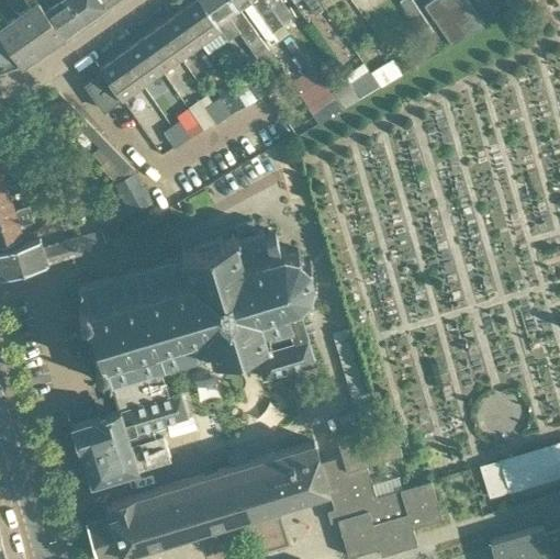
[(44,54),(65,38),(66,38),(47,13),(37,0),(24,0),(31,9),(19,18),(44,54)]
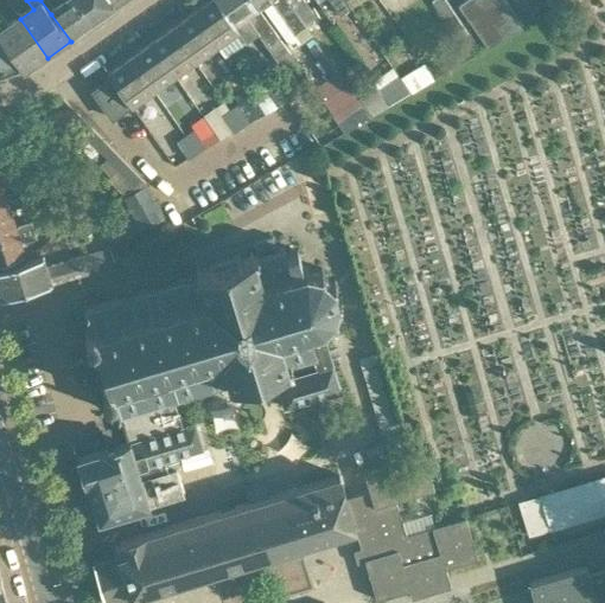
[(51,14),(71,42),(93,26),(75,0),(57,0),(63,7),(51,14)]
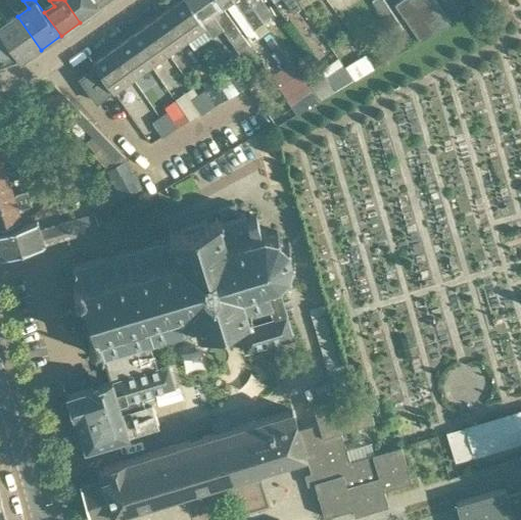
[(64,0),(80,22),(99,9),(92,0),(64,0)]
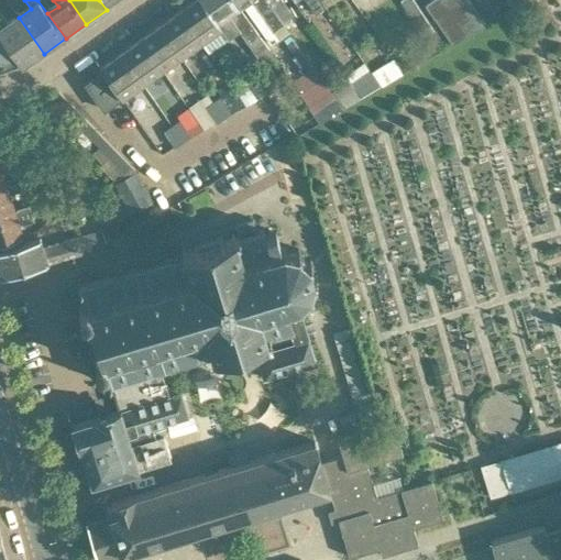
[(99,0),(107,10),(120,0),(99,0)]
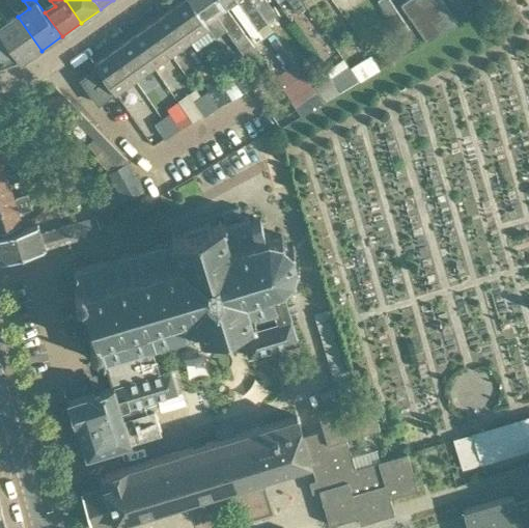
[(210,30),(189,0),(170,14),(191,43),(210,30)]
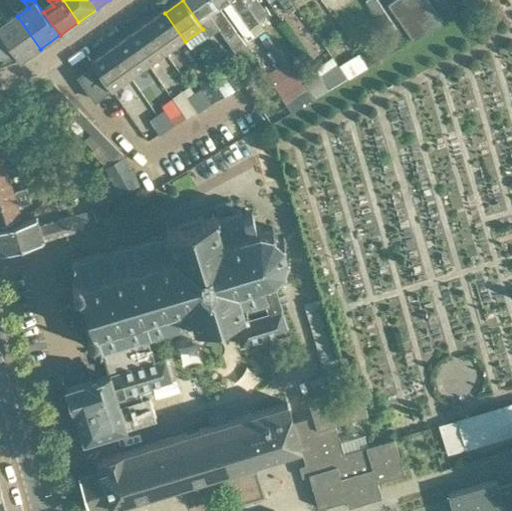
[(212,0),(182,0),(183,0),(203,29),(210,39),(220,32),(225,38),(234,52),(244,45),(220,10),(212,0)]
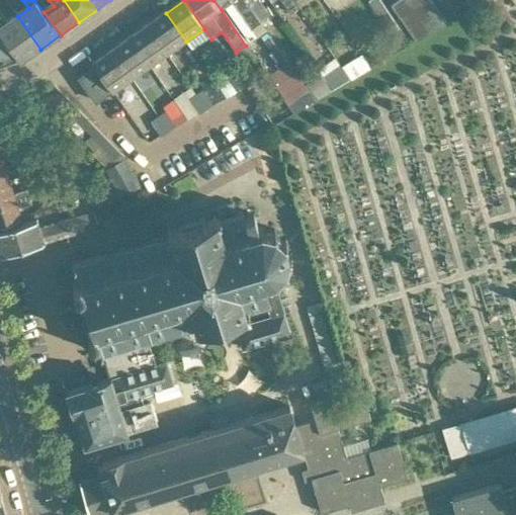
[(244,0),(213,0),(222,10),(224,9),(249,44),(266,31),(263,27),(244,0)]
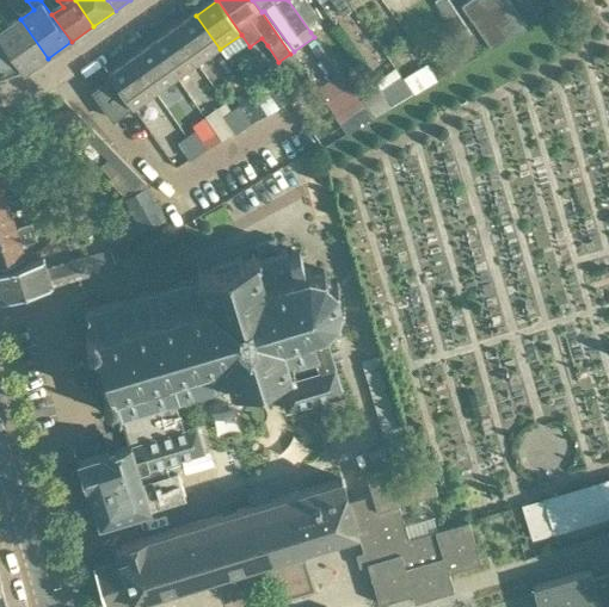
[(288,0),(311,32),(319,26),(315,23),(319,20),(305,0),(288,0)]
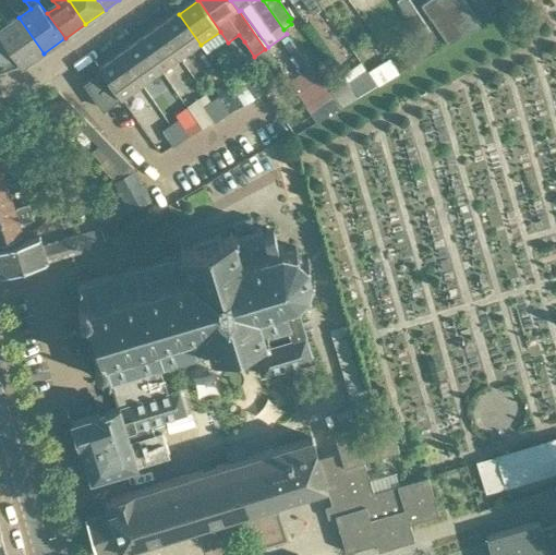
[(324,11),(318,2),(315,0),(303,0),(315,16),(324,11)]
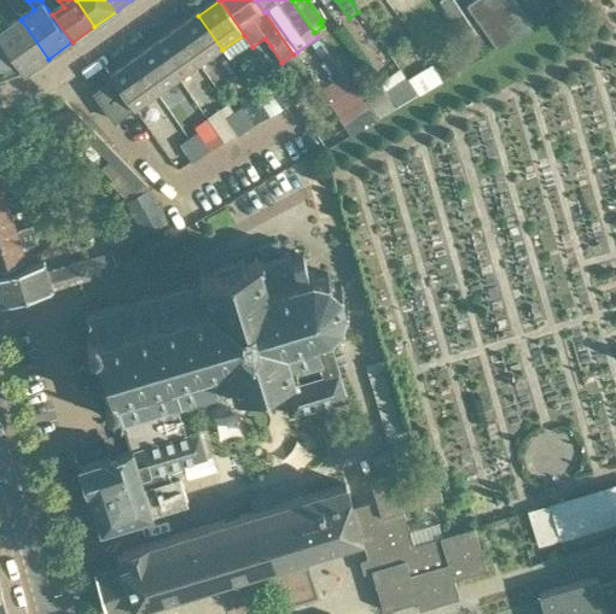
[(452,0),(447,0),(441,5),(464,37),(468,36),(474,30),(452,0)]
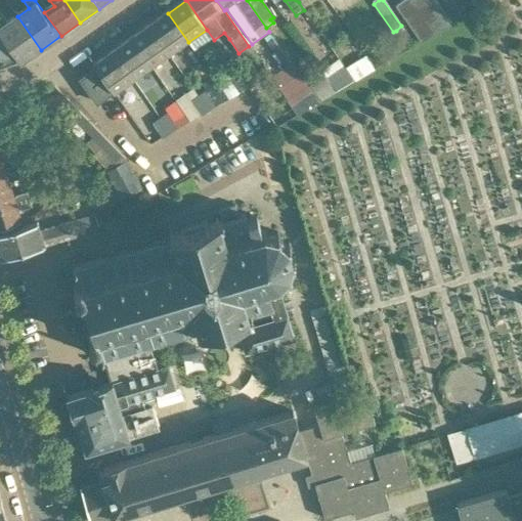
[(406,0),(397,7),(424,44),(454,26),(449,17),(445,11),(441,6),(437,1),(436,0),(406,0)]
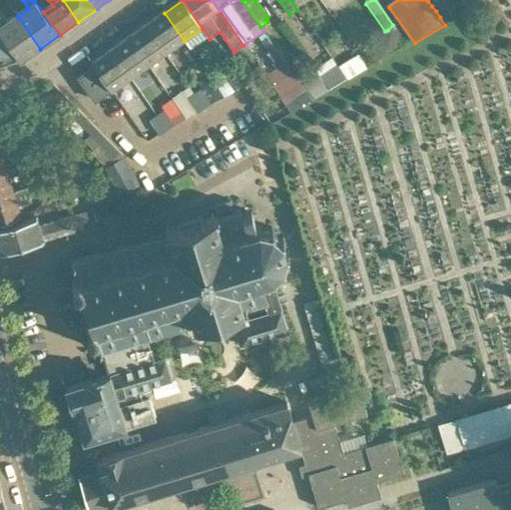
[(440,0),(432,6),(436,11),(446,4),(442,0),(440,0)]
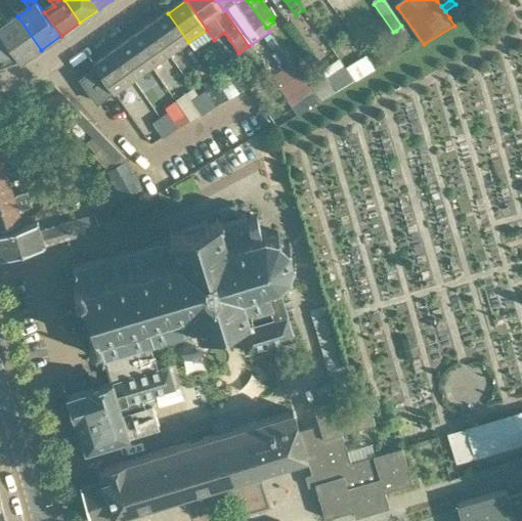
[(479,0),(475,3),(479,11),(485,8),(480,0),(479,0)]
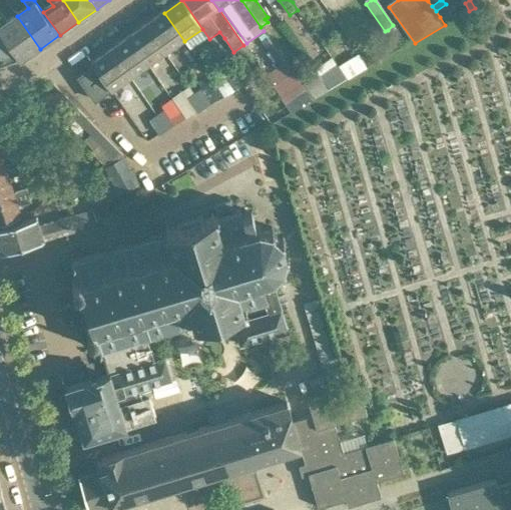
[(480,5),(477,0),(470,0),(475,8),(480,5)]
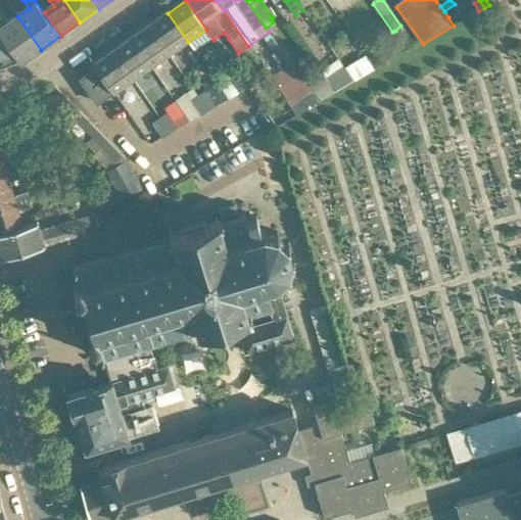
[(468,6),(473,14),(478,11),(474,3),(468,6)]
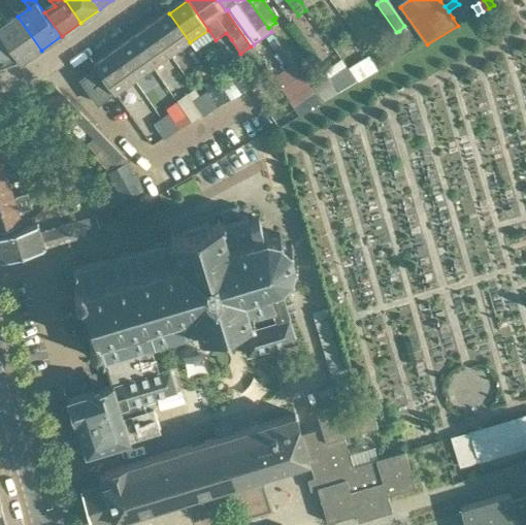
[(453,18),(463,11),(459,4),(449,11),(453,18)]
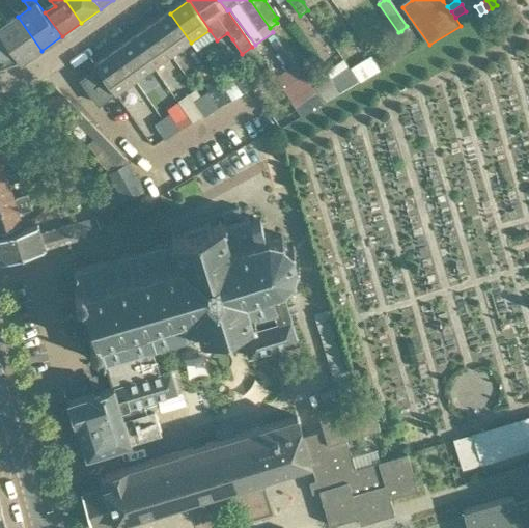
[(480,15),(475,6),(469,9),(474,19),(480,15)]
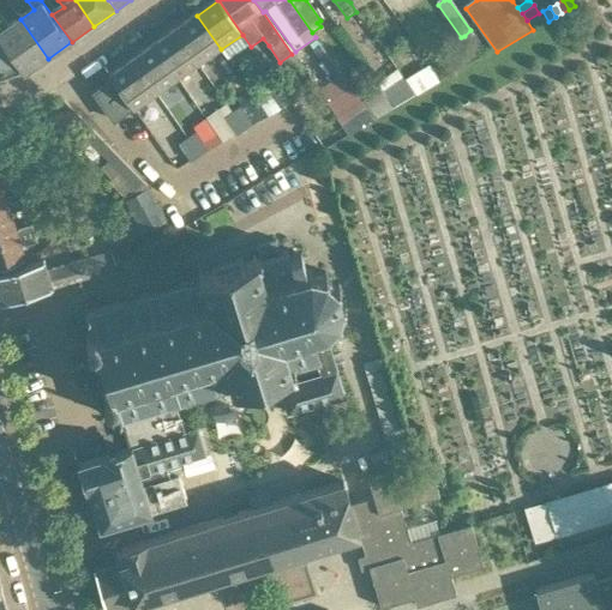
[(549,22),(543,11),(539,13),(527,20),(533,30),(549,22)]
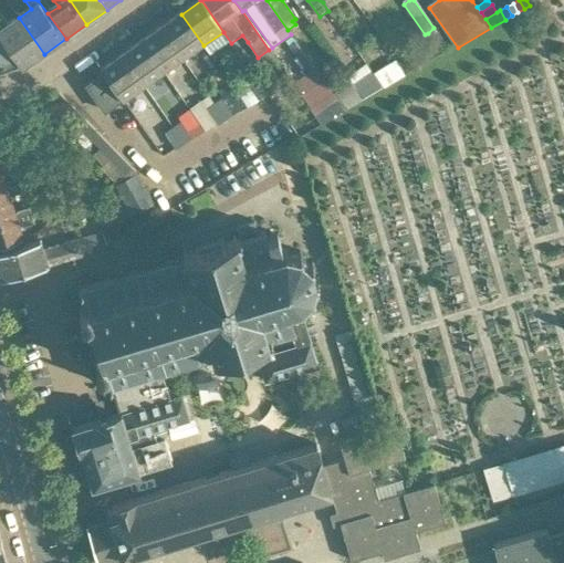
[(1,14),(0,14),(0,38),(22,69),(44,54),(27,29),(19,18),(8,25),(1,14)]
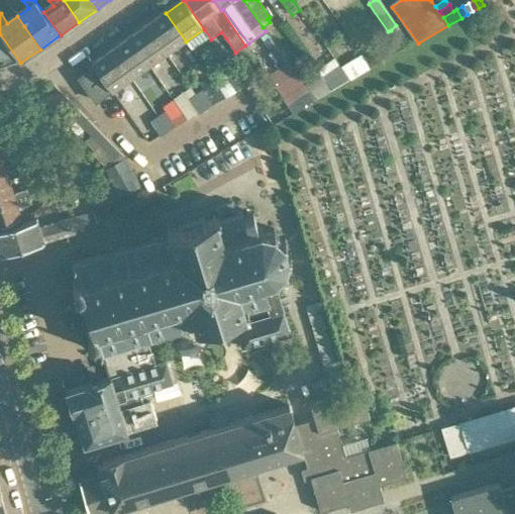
[(186,41),(166,13),(147,26),(168,55),(186,41)]
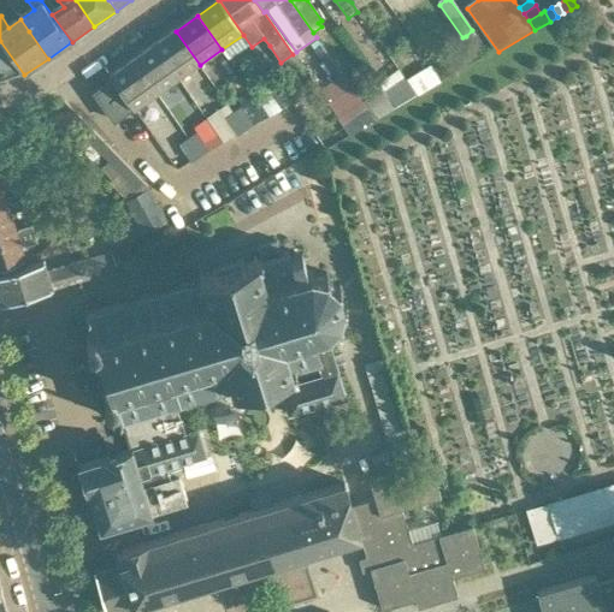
[(200,65),(176,31),(154,47),(178,81),(200,65)]
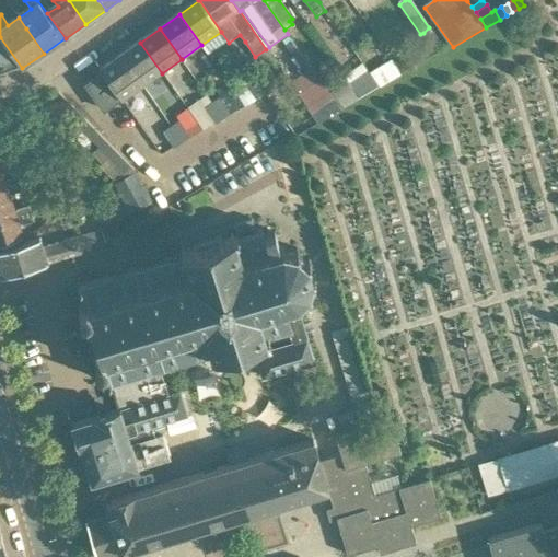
[(0,76),(22,68),(0,37),(0,76)]
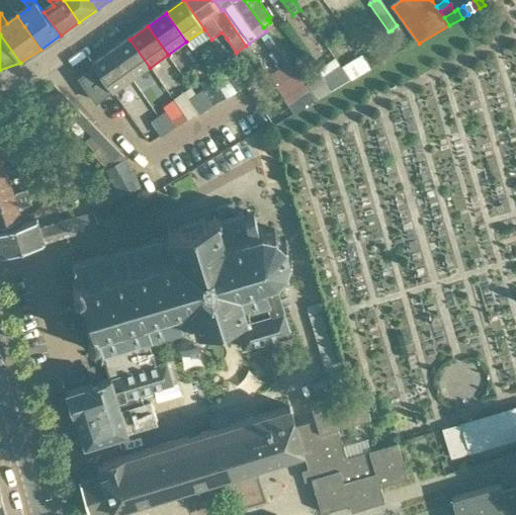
[(130,39),(111,52),(132,81),(150,68),(130,39)]
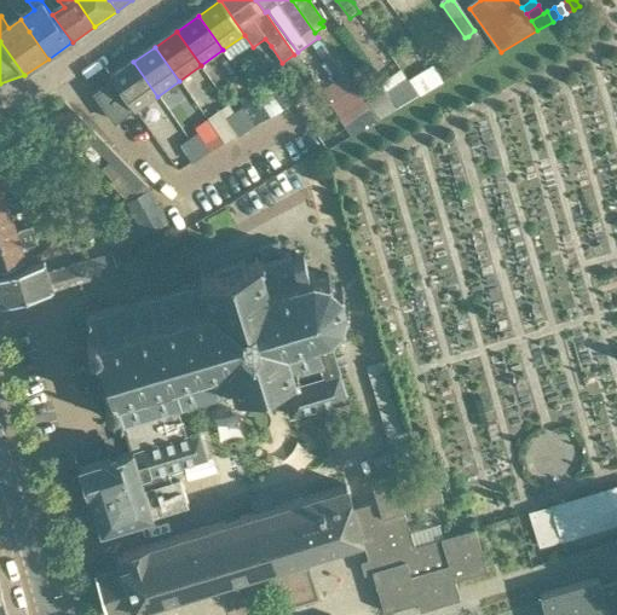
[(326,47),(318,52),(339,82),(346,77),(326,47)]
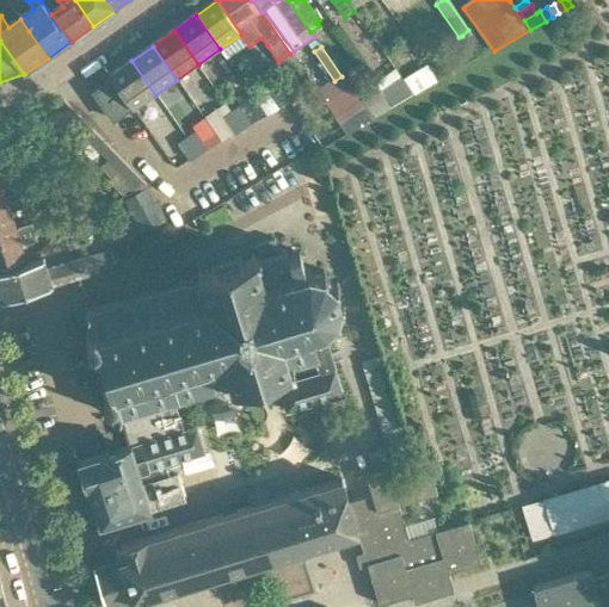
[(131,61),(110,76),(114,81),(134,110),(134,111),(155,95),(131,61)]
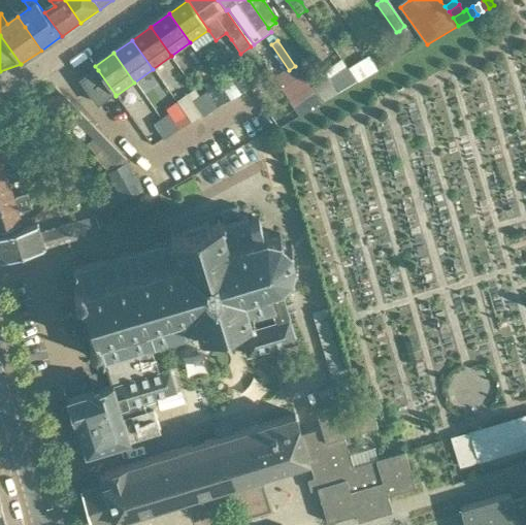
[(370,59),(350,72),(358,85),(380,71),(370,59)]
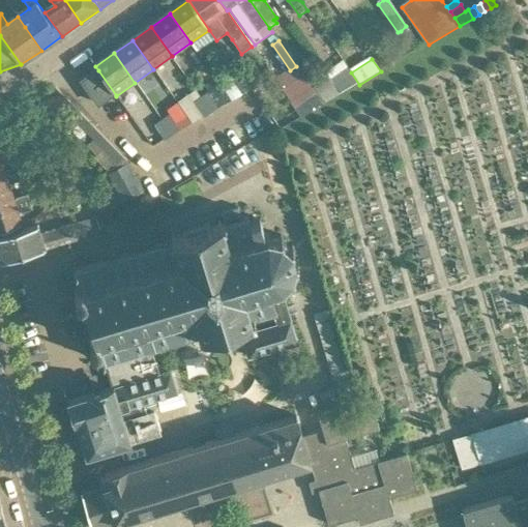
[(290,70),(276,80),(302,118),(323,106),(313,91),(296,66),(290,70)]
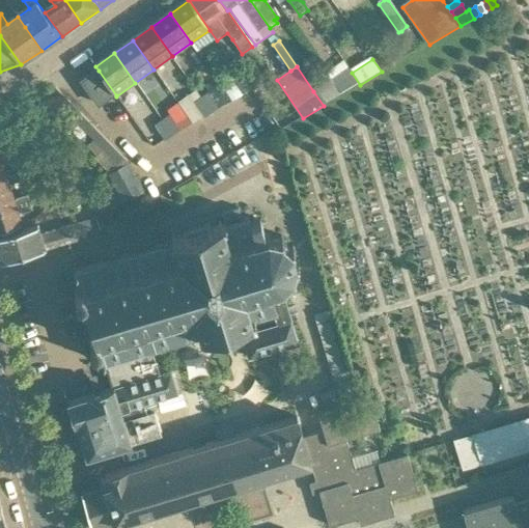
[(221,84),(220,84),(232,102),(245,96),(252,90),(237,67),(227,75),(229,78),(221,84)]
